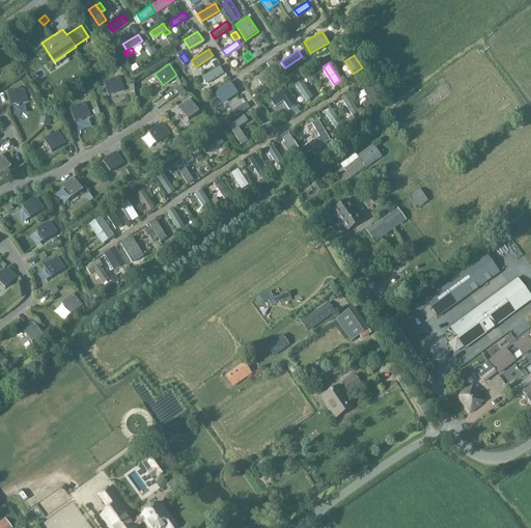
[(220,64),(202,76),(206,82),(223,71),(220,64)]
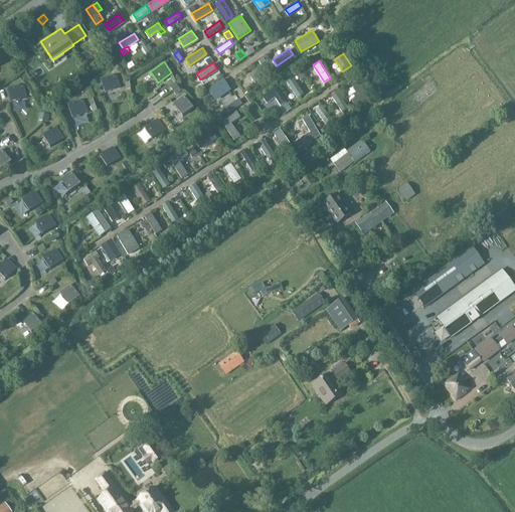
[(267,63),(250,74),(254,80),(271,69),(267,63)]
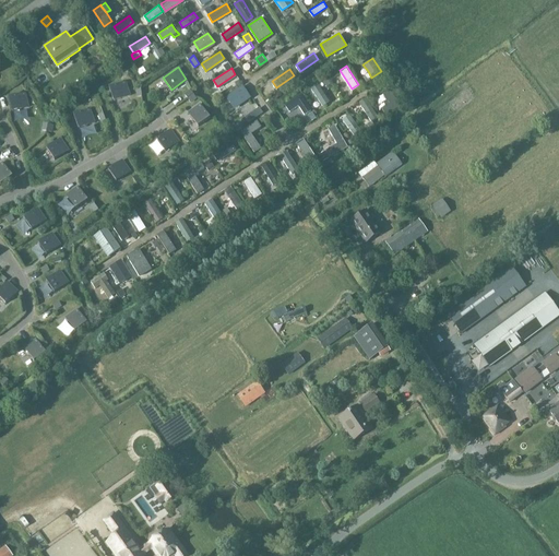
[(366,81),(371,78),(368,71),(363,75),(366,81)]
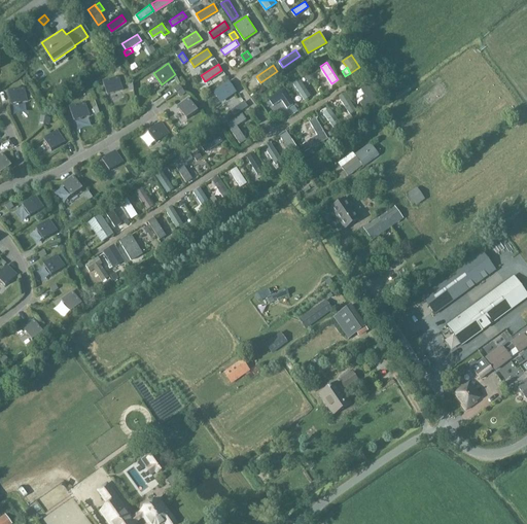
[(256,74),(253,69),(246,73),(250,78),(256,74)]
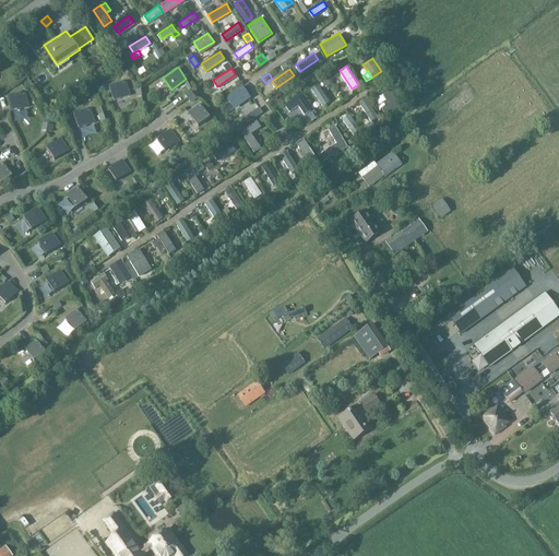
[(108,85),(114,99),(130,93),(126,79),(108,85)]
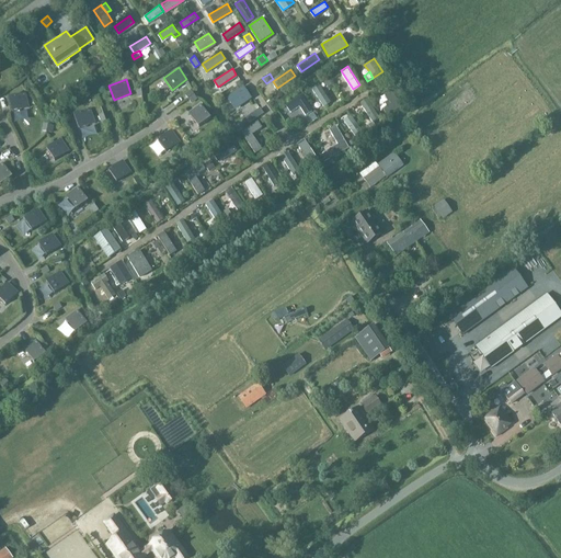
[(318,82),(311,87),(323,105),(330,101),(318,82)]
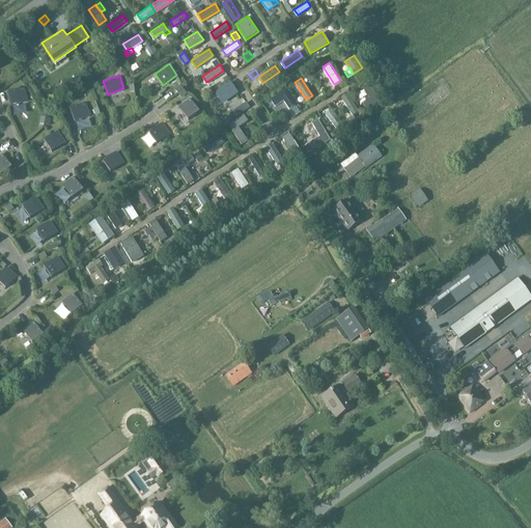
[(230,80),(215,91),(222,102),(239,91),(230,80)]
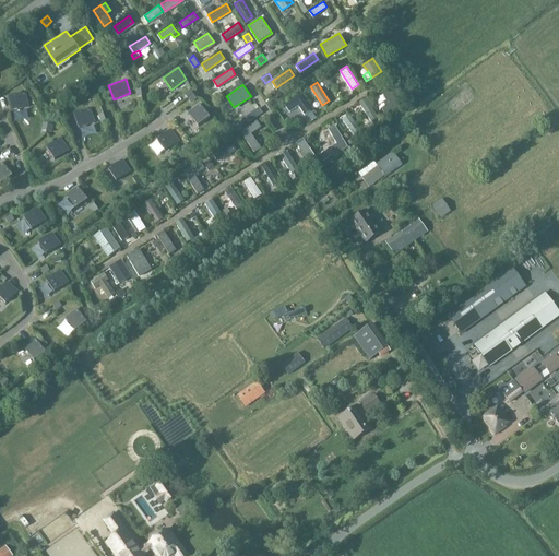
[(389,102),(381,107),(385,114),(400,104),(389,87),(382,92),(389,102)]
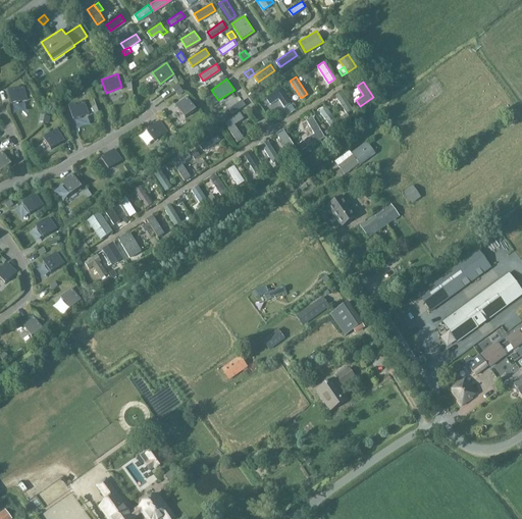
[(7,89),(10,102),(28,98),(23,85),(7,89)]
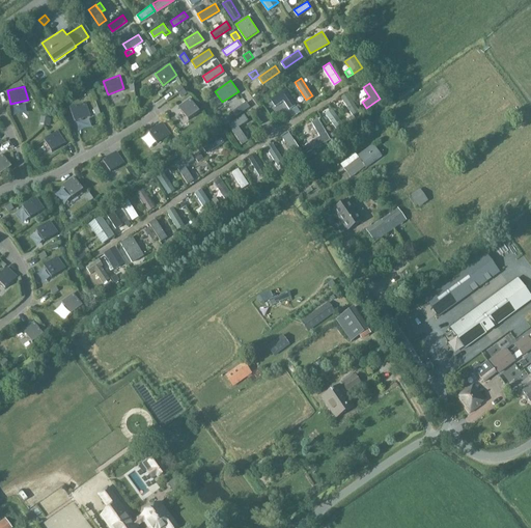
[(285,87),(270,98),(275,105),(283,99),(288,108),(296,103),(285,87)]
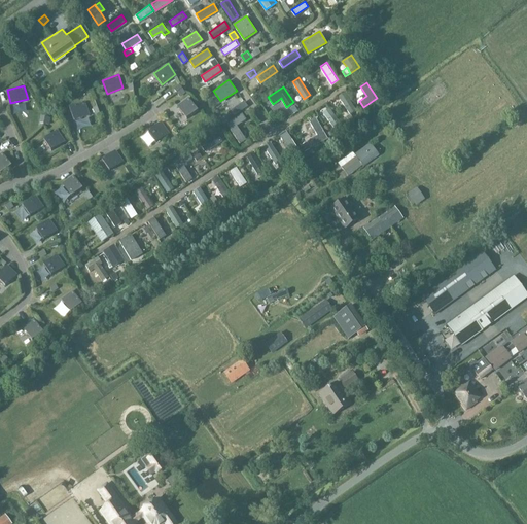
[(345,92),(339,96),(349,113),(356,109),(345,92)]
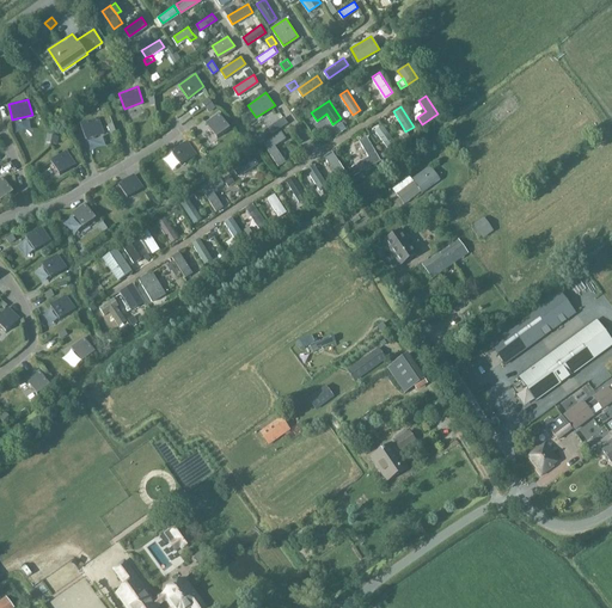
[(206,120),(216,136),(230,127),(219,111),(206,120)]
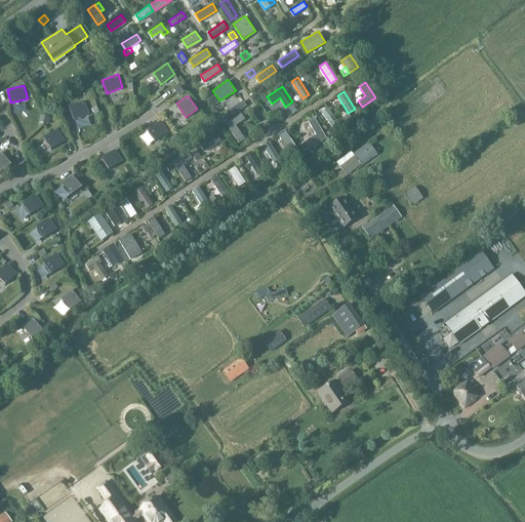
[(242,98),(236,104),(239,108),(245,104),(242,98)]
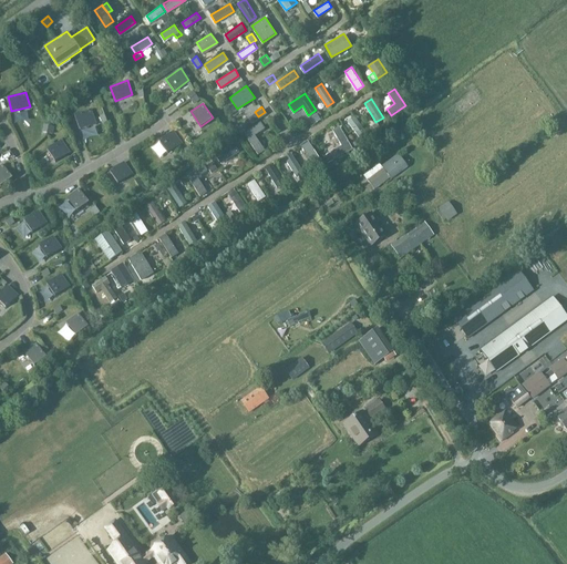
[(74,114),(79,127),(96,122),(91,108),(74,114)]
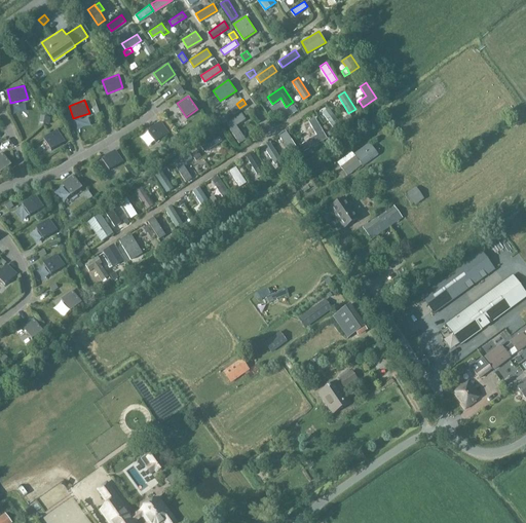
[(239,108),(236,104),(230,108),(233,113),(239,108)]
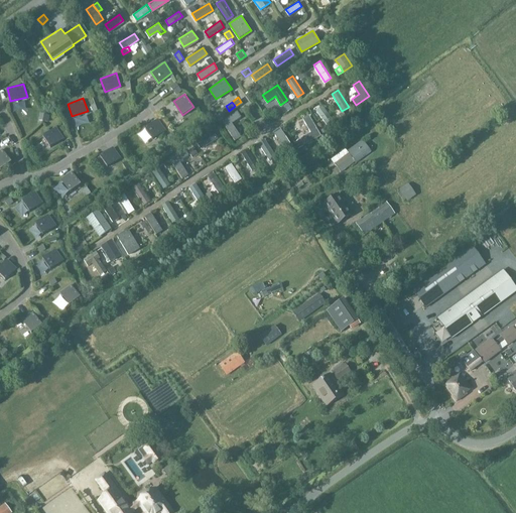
[(323,105),(316,110),(329,125),(334,121),(323,105)]
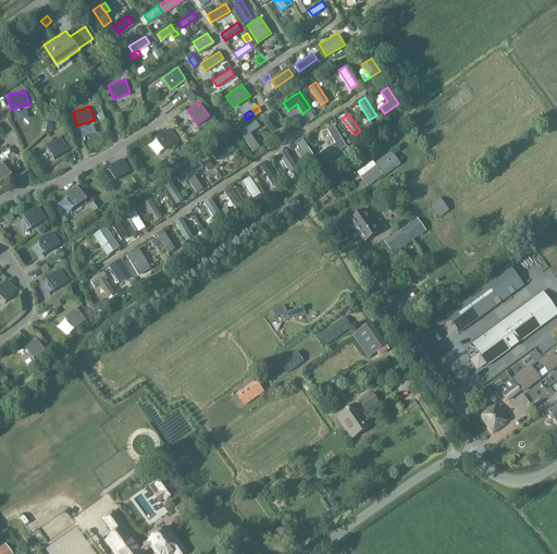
[(256,119),(239,130),(254,151),(260,146),(250,132),(260,125),(256,119)]
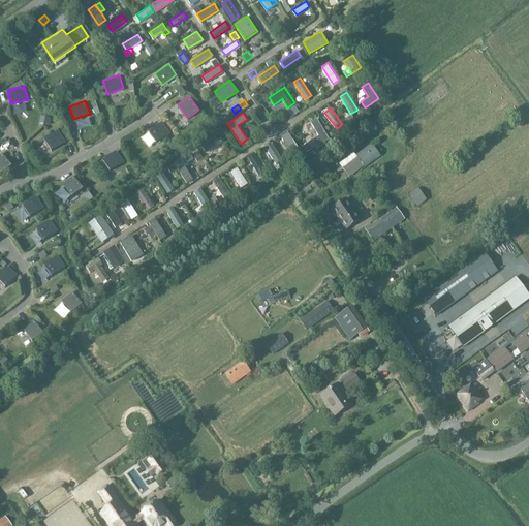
[(318,134),(308,141),(312,148),(322,141),(322,142),(329,137),(316,117),(310,120),(318,134)]
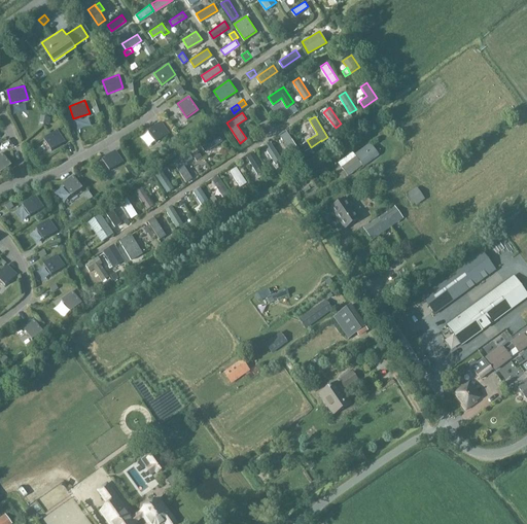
[(147,130),(155,141),(169,131),(161,119),(147,130)]
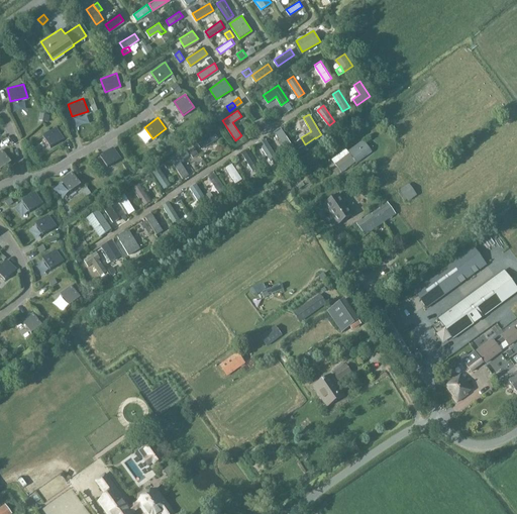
[(42,135),(50,146),(64,136),(56,125),(42,135)]
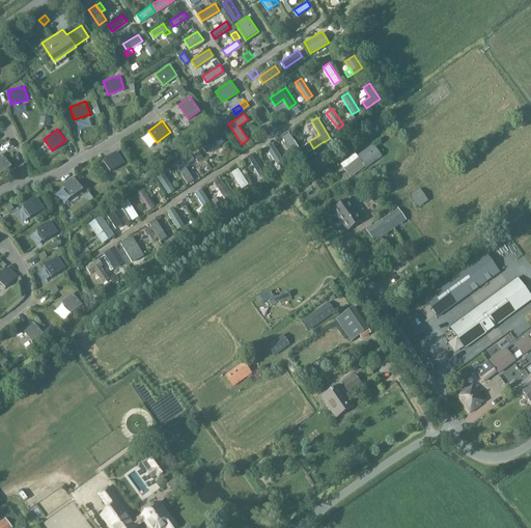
[(288,130),(281,135),(294,154),(301,149),(288,130)]
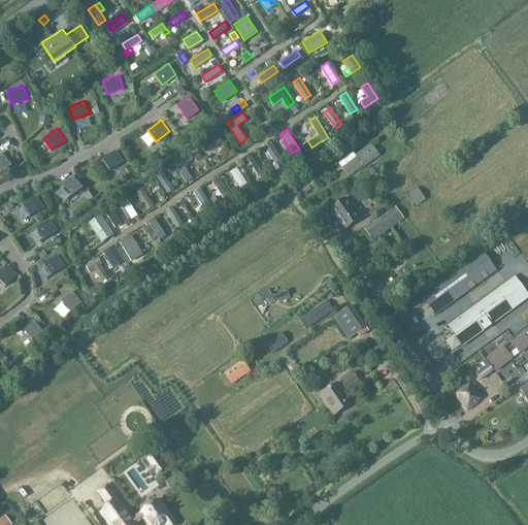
[(219,133),(201,143),(205,150),(223,139),(219,133)]
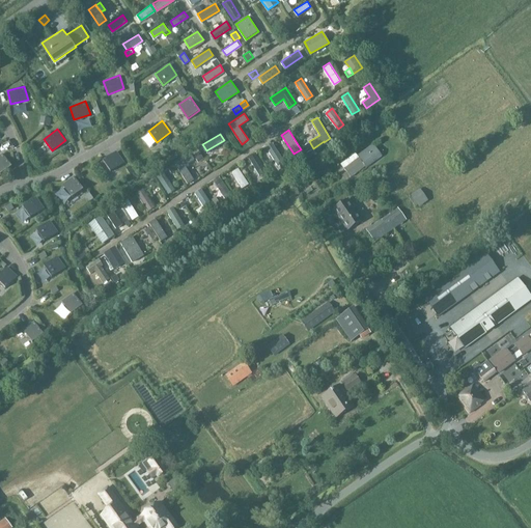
[(309,142),(303,145),(307,151),(312,148),(309,142)]
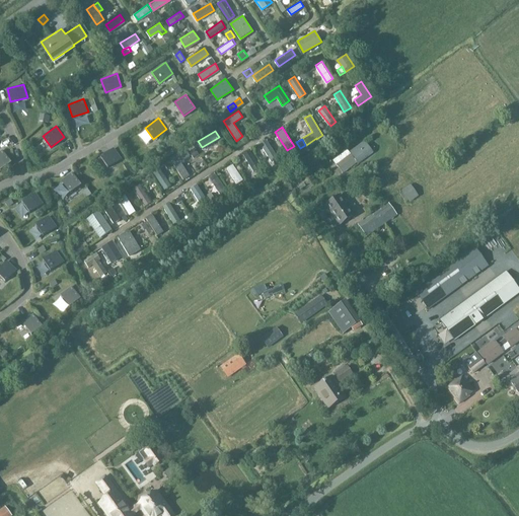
[(332,158),(336,163),(343,172),(357,161),(358,162),(373,151),(364,139),(349,150),(347,147),(332,158)]
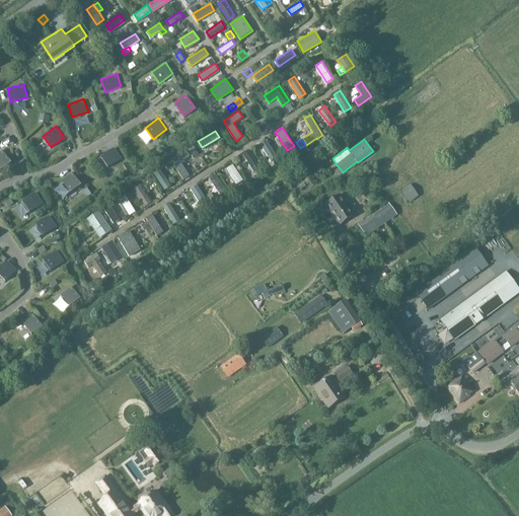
[(267,141),(261,144),(270,158),(276,154),(267,141)]
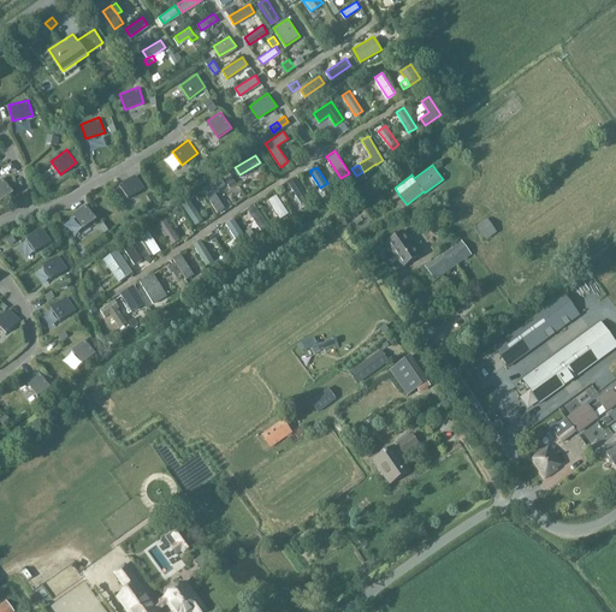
[(118,184),(128,198),(143,186),(135,173),(118,184)]
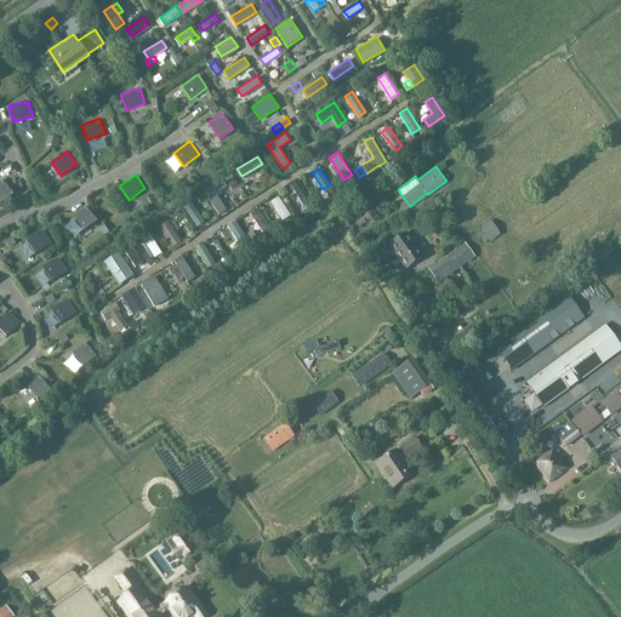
[(0,177),(0,201),(13,193),(1,177),(0,177)]
